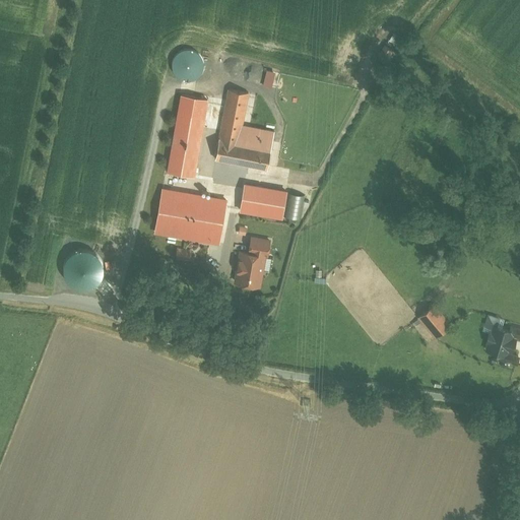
[(196,46),(170,56),(180,82),(207,71),(196,46)]
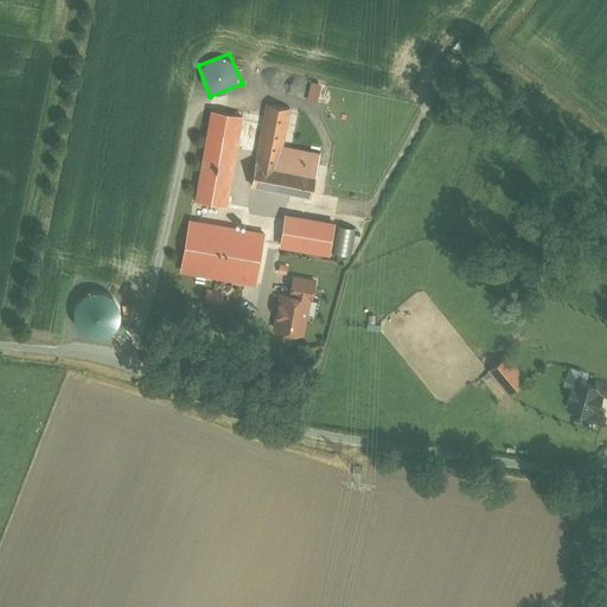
[(307,100),(323,103),(327,83),(312,80),(307,100)]
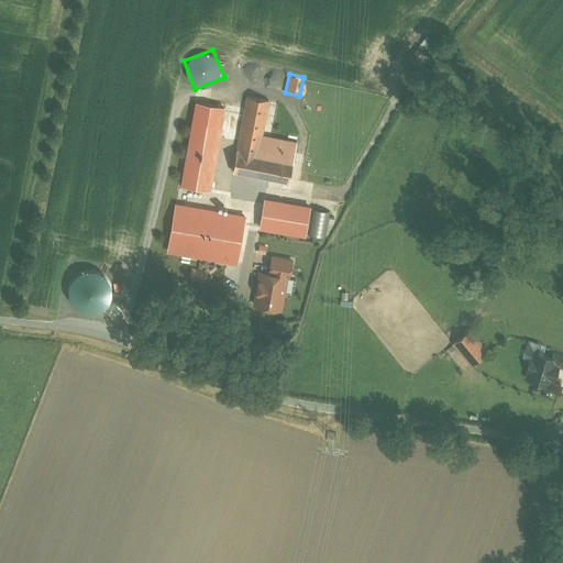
[(273,102),(249,97),(233,172),(290,184),(299,144),(267,138),(273,102)]
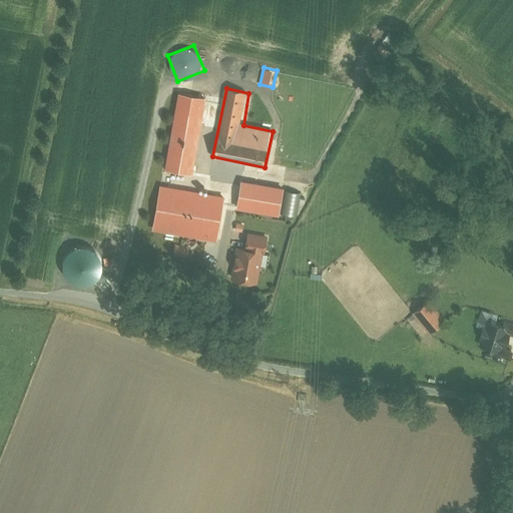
[(179,94),(166,167),(194,172),(208,100),(179,94)]
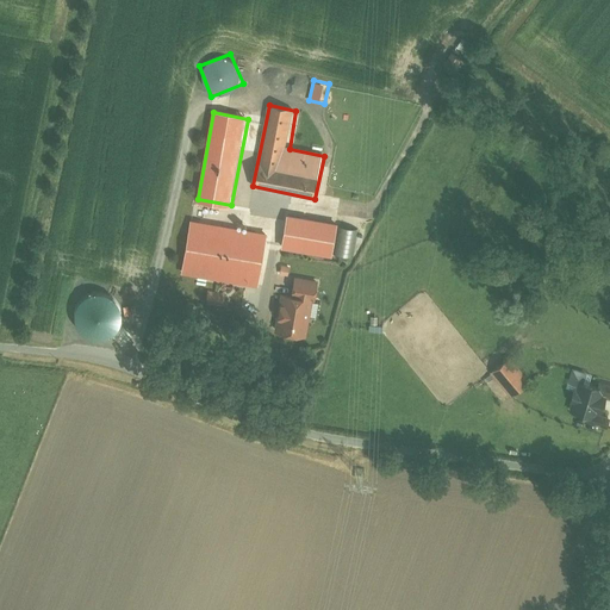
[(288,217),(281,248),(332,259),(338,223),(288,217)]
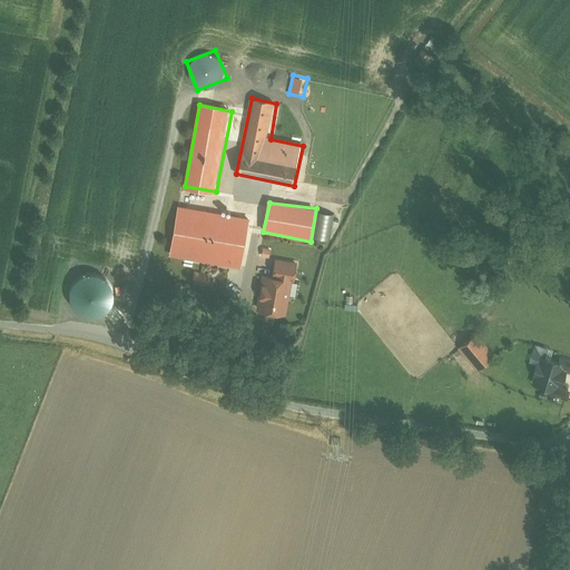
[(172,254),(244,265),(253,217),(179,206),(172,254)]
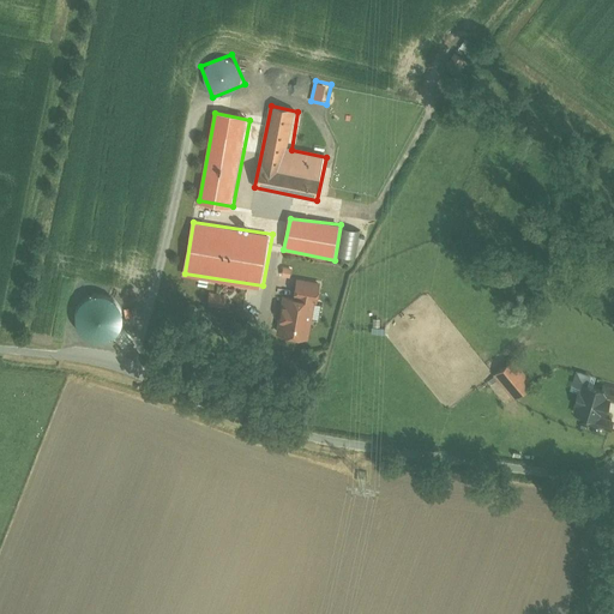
[(290,277),(293,268),(284,265),(282,275),(290,277)]
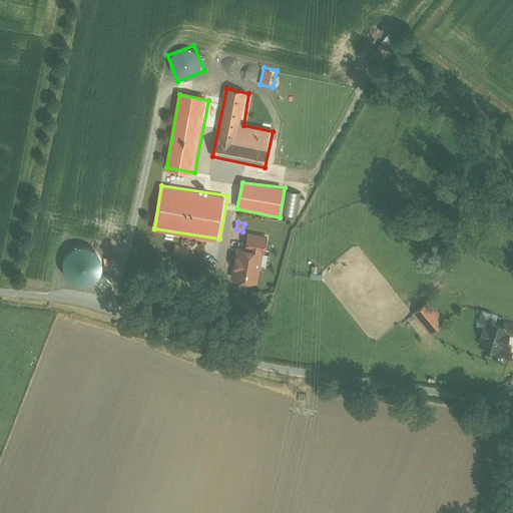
[(231,279),(260,283),(268,234),(248,231),(245,246),(236,244),(231,279)]
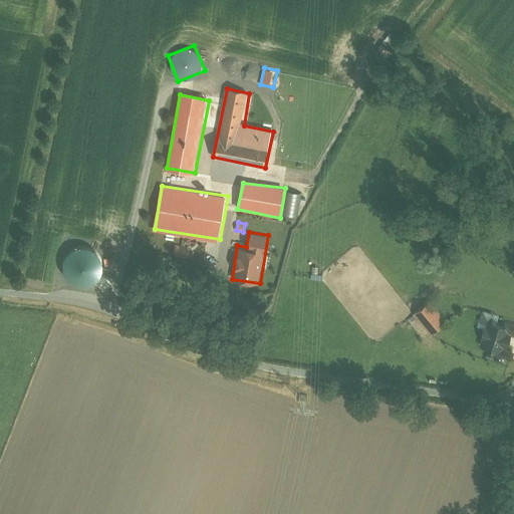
[(180,257),(189,257),(190,245),(175,243),(174,259),(180,259),(180,257)]
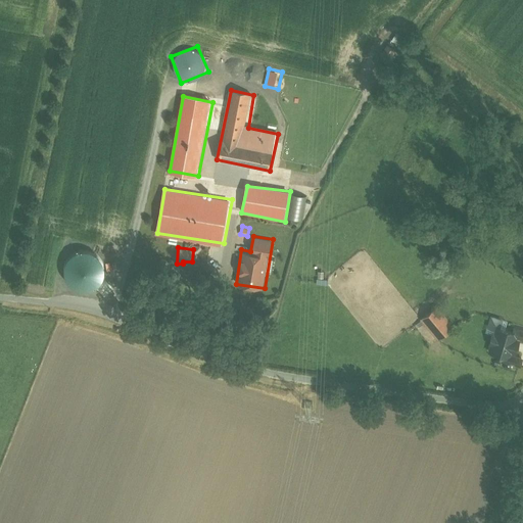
[(66,288),(104,287),(103,250),(65,252),(66,288)]
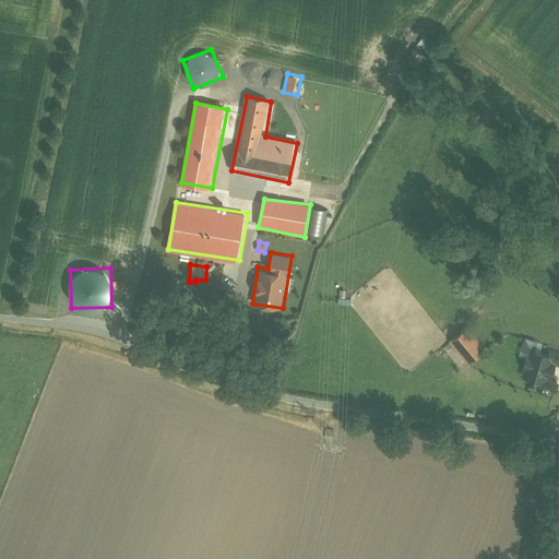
[(448,342),(467,364),(485,353),(463,326),(448,342)]
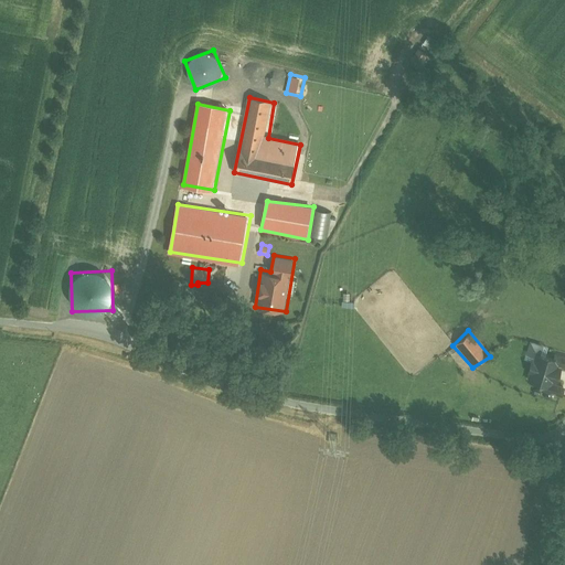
[(564,363),(536,354),(528,381),(564,392),(564,363)]
